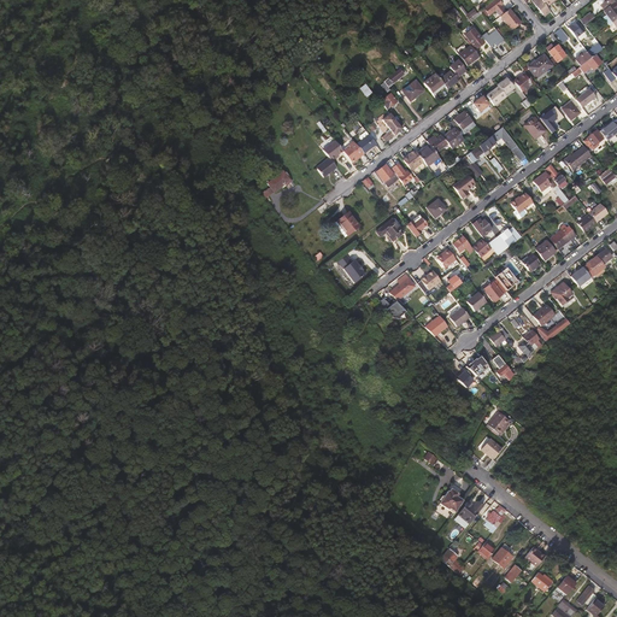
[(548,9),(540,0),(534,0),(533,1),(545,16),(551,12),(548,9)]
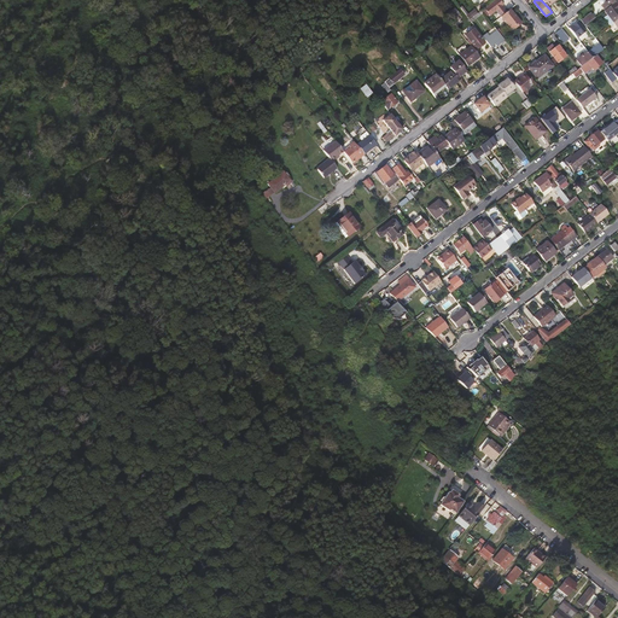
[(599,0),(599,3),(605,10),(617,0),(599,0)]
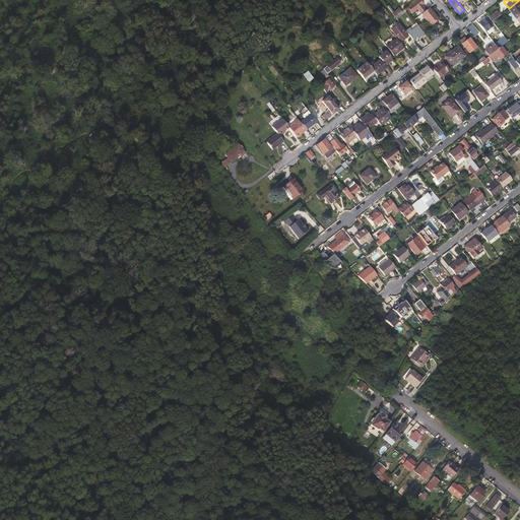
[(519,0),(509,8),(508,9),(516,19),(519,15),(519,0)]
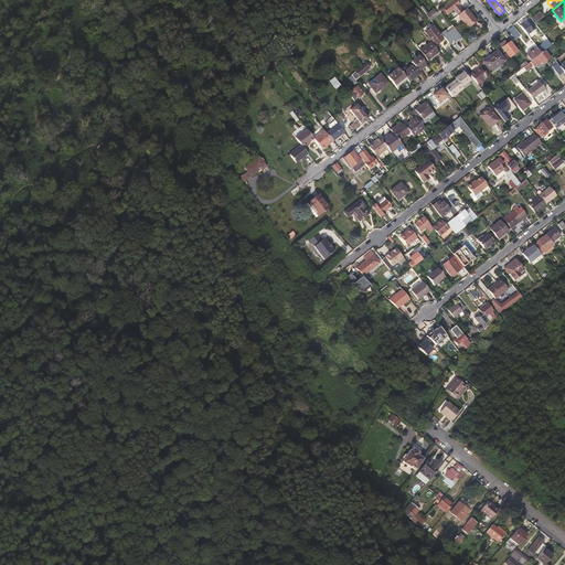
[(456,8),(450,1),(443,7),(446,12),(447,13),(456,8)]
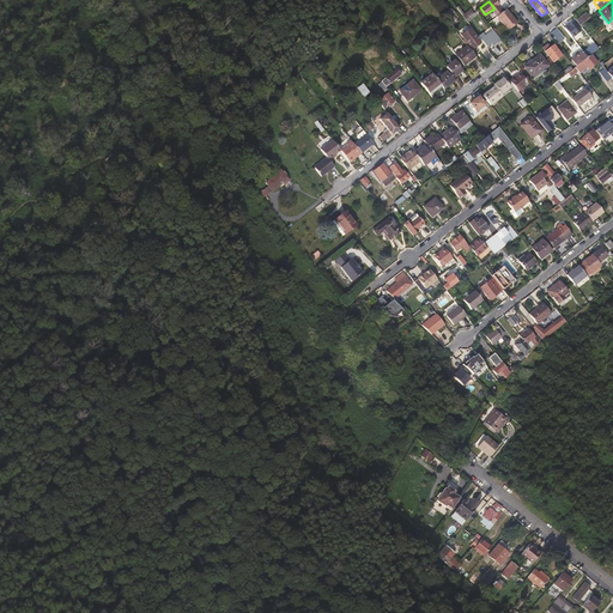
[(517,23),(505,8),(496,17),(507,29),(509,26),(510,25),(511,26),(517,23)]
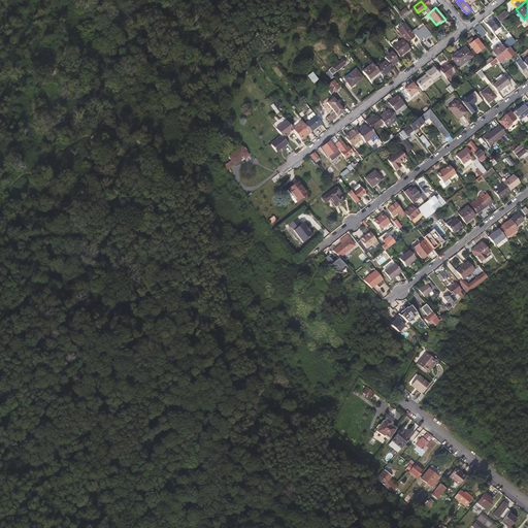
[(400,17),(407,11),(405,8),(399,12),(398,13),(400,17)]
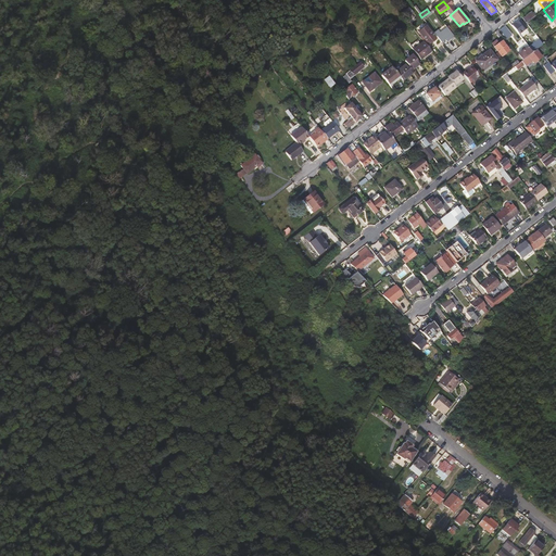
[(424,20),(434,12),(432,9),(429,12),(421,17),(424,20)]
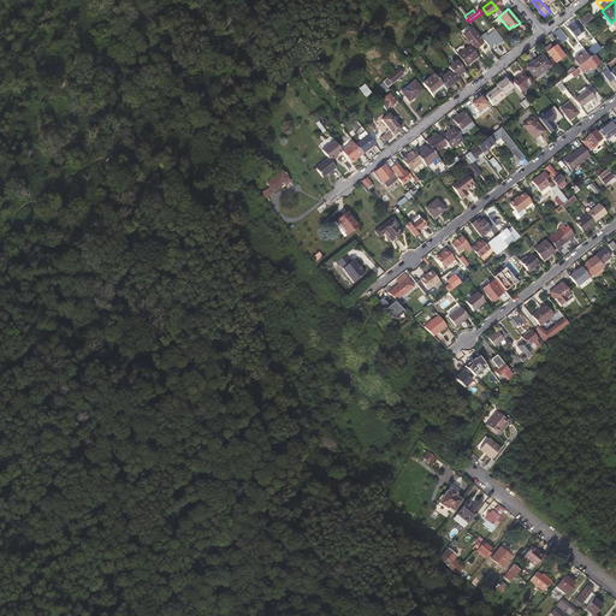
[(584,25),(592,18),(588,13),(579,21),(584,25)]
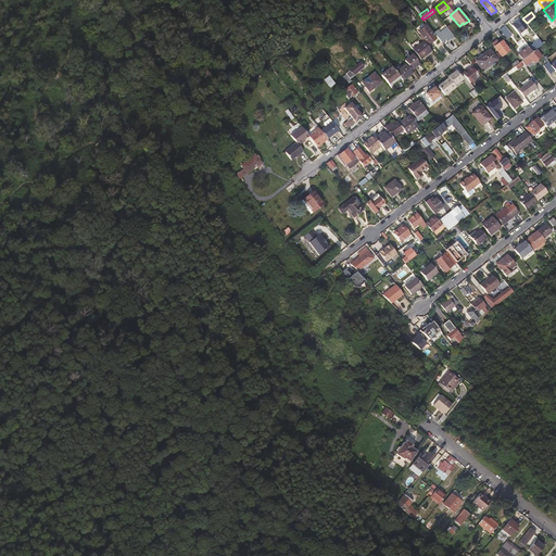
[(527,28),(519,20),(512,25),(518,35),(527,28)]
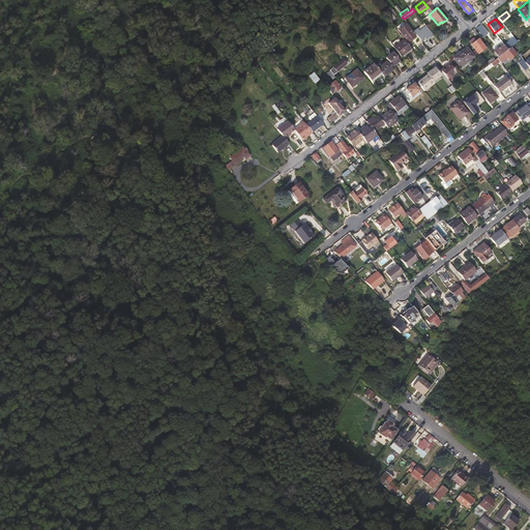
[(406,25),(399,30),(409,42),(416,37),(406,25)]
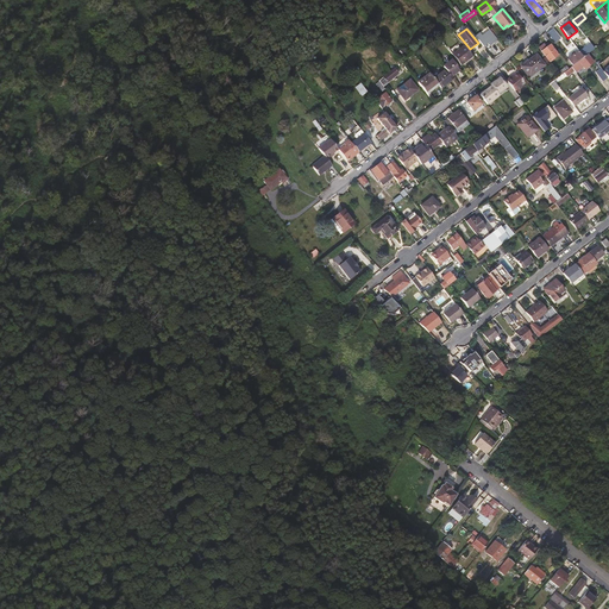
[(551,30),(547,33),(552,41),(557,37),(551,30)]
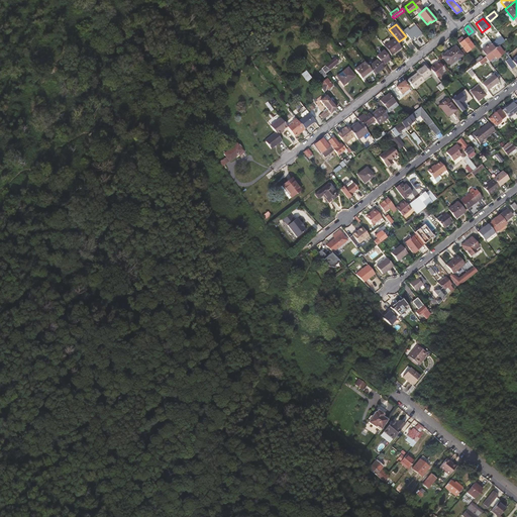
[(421,34),(414,27),(408,32),(414,40),(421,34)]
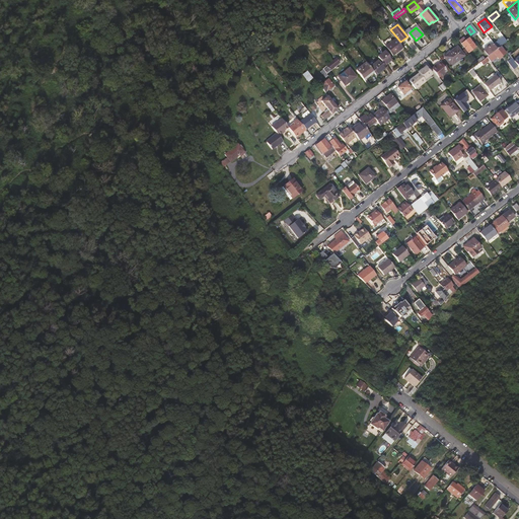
[(416,41),(410,32),(409,30),(406,32),(414,42),(416,41)]
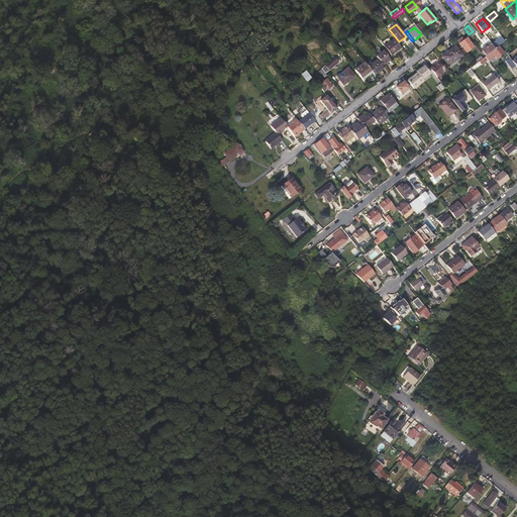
[(500,45),(505,41),(501,36),(498,38),(491,44),(495,49),(499,45),(500,45)]
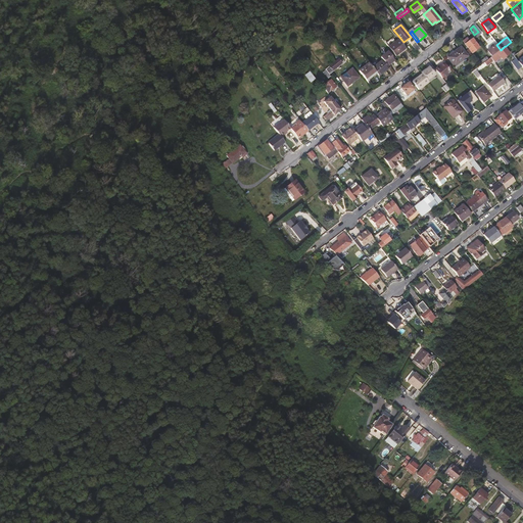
[(399,52),(405,47),(398,39),(388,47),(395,56),(400,53),(399,52)]
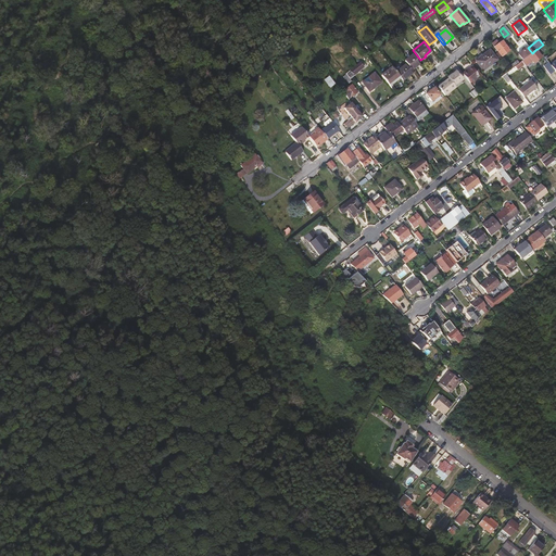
[(509,50),(503,41),(498,45),(497,43),(495,41),(492,43),(502,57),(509,50)]
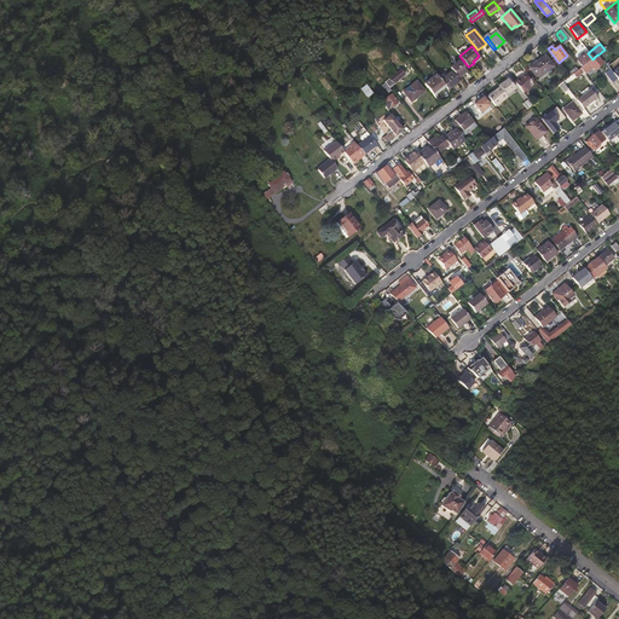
[(582,68),(593,59),(588,53),(588,52),(577,61),(582,68)]
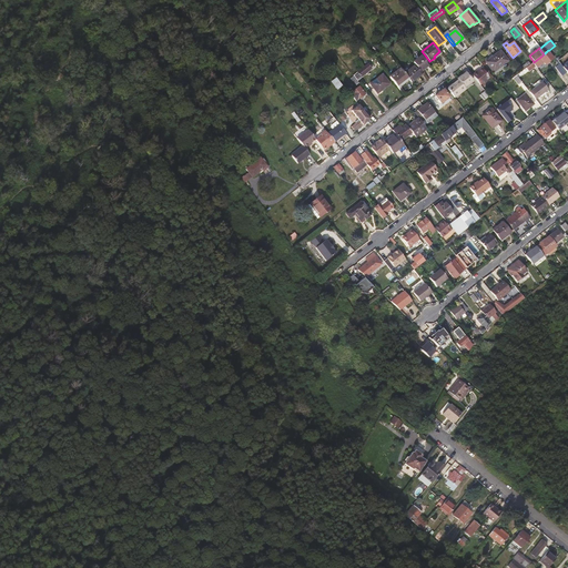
[(545,64),(554,58),(548,50),(544,54),(534,62),(533,62),(536,67),(537,68),(544,62),(545,64)]
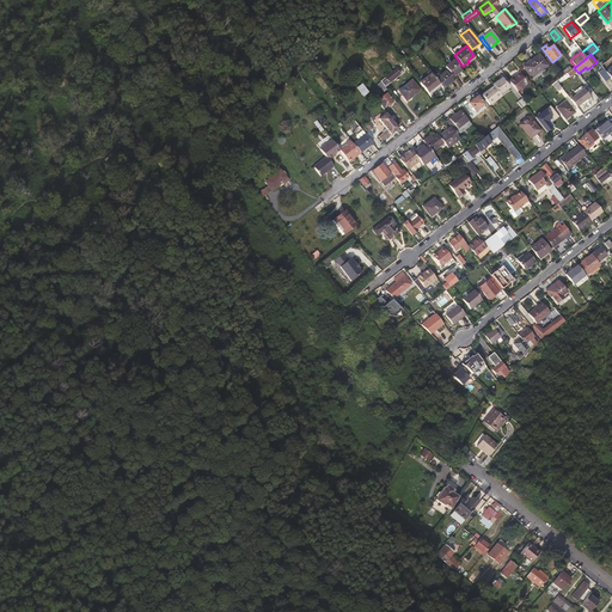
[(540,69),(546,65),(539,55),(530,62),(531,63),(525,69),(532,79),(540,71),(540,69)]
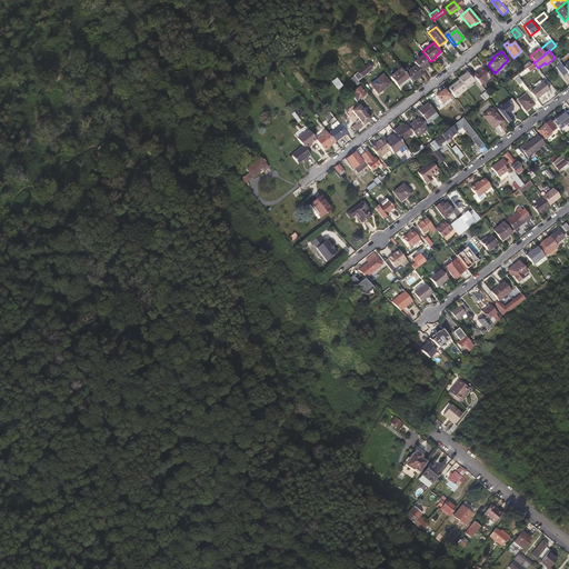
[(429,65),(422,56),(413,62),(416,66),(421,71),(429,65)]
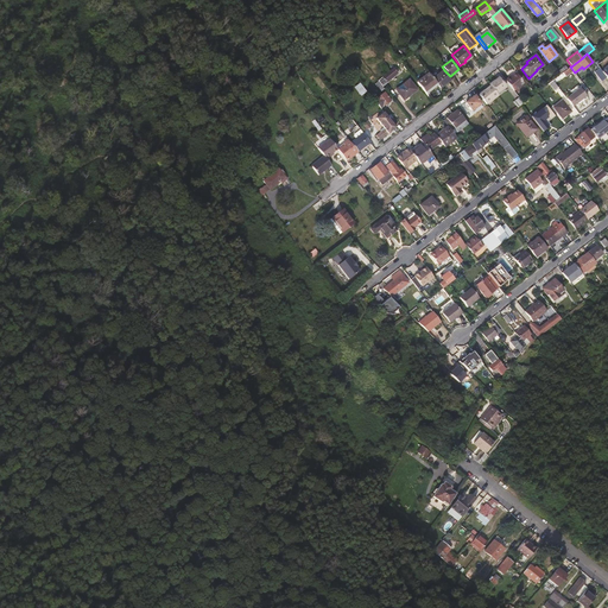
[(607,76),(607,70),(602,62),(597,65),(607,77),(607,76)]
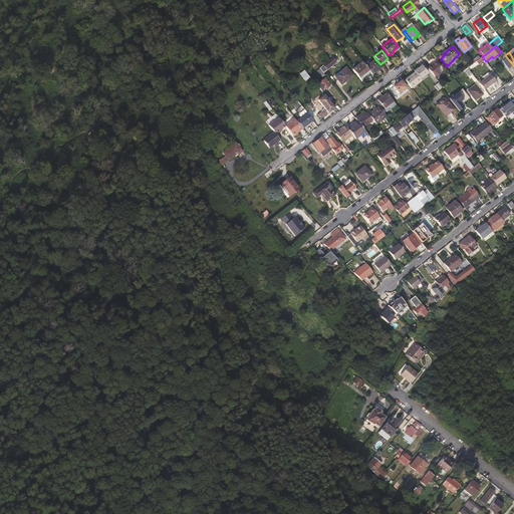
[(472,64),(480,58),(478,55),(470,62),(472,64)]
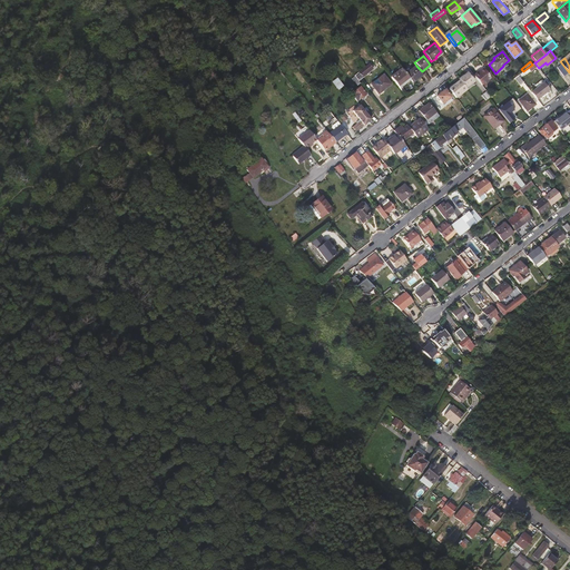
[(569,72),(560,61),(559,62),(560,65),(557,68),(563,77),(569,72)]
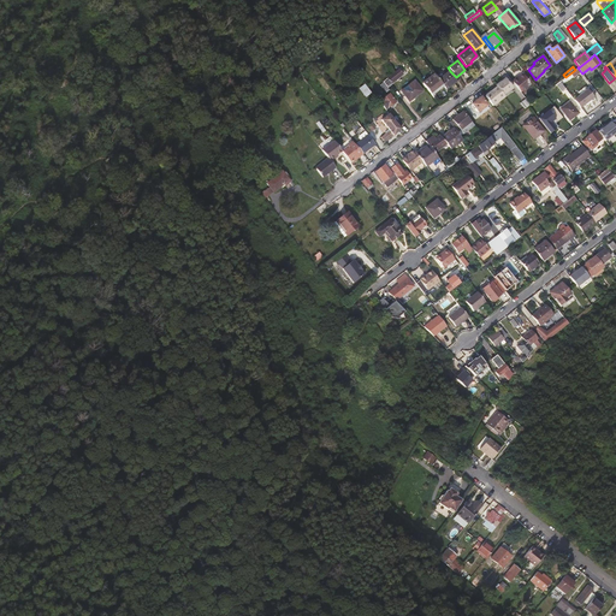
[(563,86),(581,72),(578,67),(575,70),(566,77),(561,82),(563,86)]
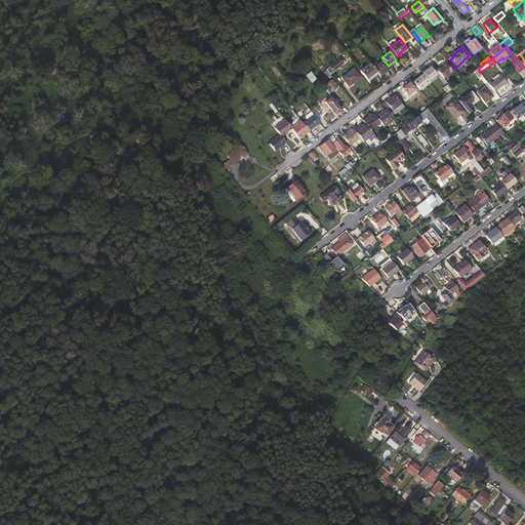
[(333,71),(344,64),(339,59),(330,67),(331,68),(333,71)]
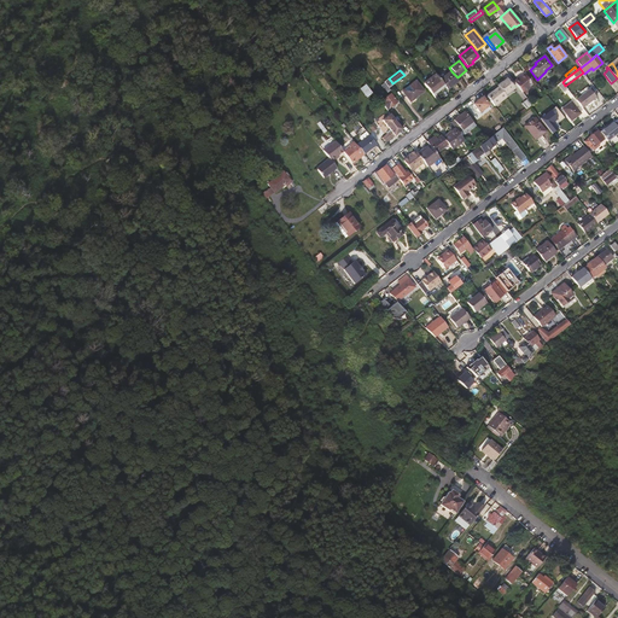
[(460,81),(458,77),(452,71),(439,80),(444,85),(448,89),(460,81)]
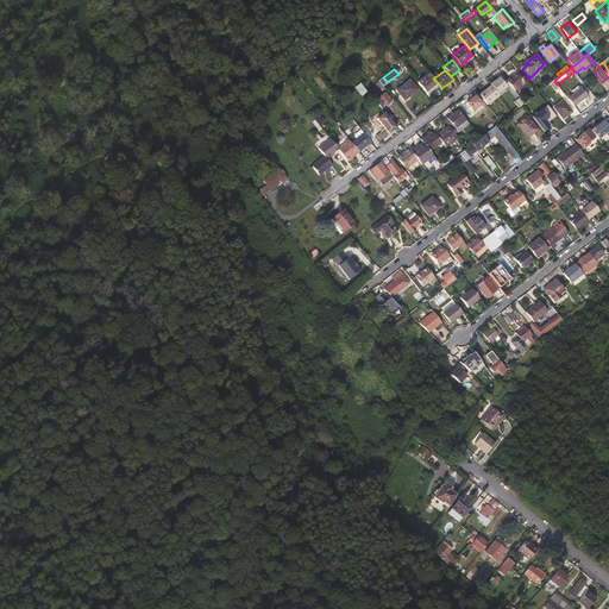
[(438,83),(433,79),(429,74),(418,82),(426,93),(438,83)]
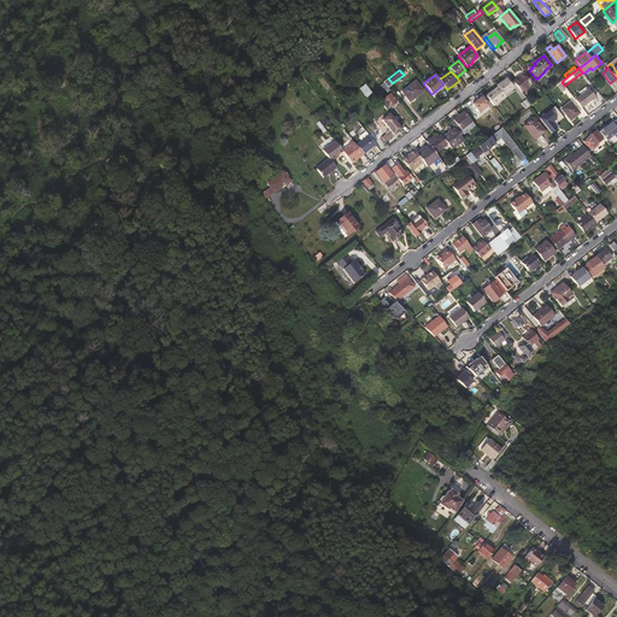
[(530,84),(524,76),(523,75),(519,77),(513,82),(522,93),(532,84),(530,84)]
